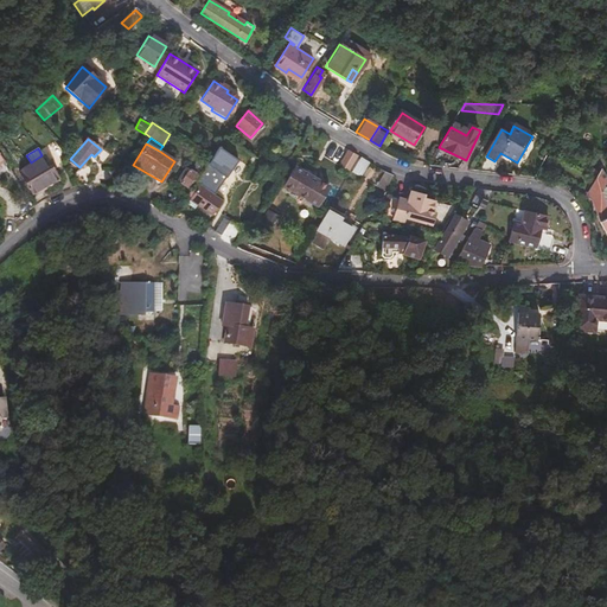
[(219,195),(243,158),(231,151),(230,153),(224,149),(215,164),(216,165),(218,166),(206,185),(219,195)]
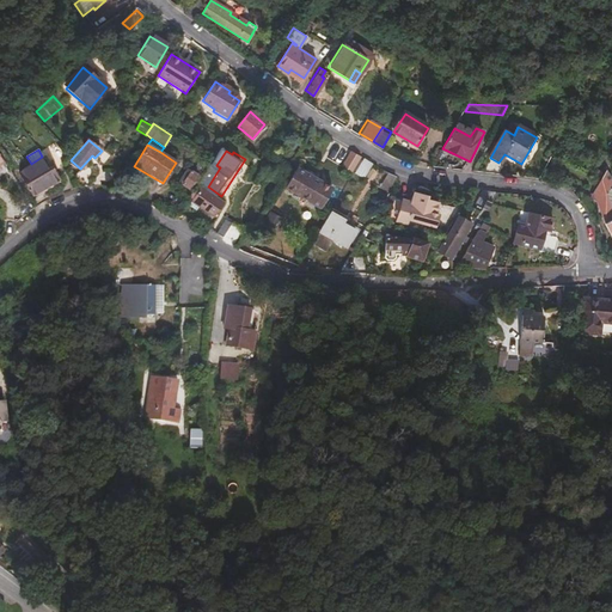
[(350,172),(359,158),(349,152),(341,166),(350,172)]
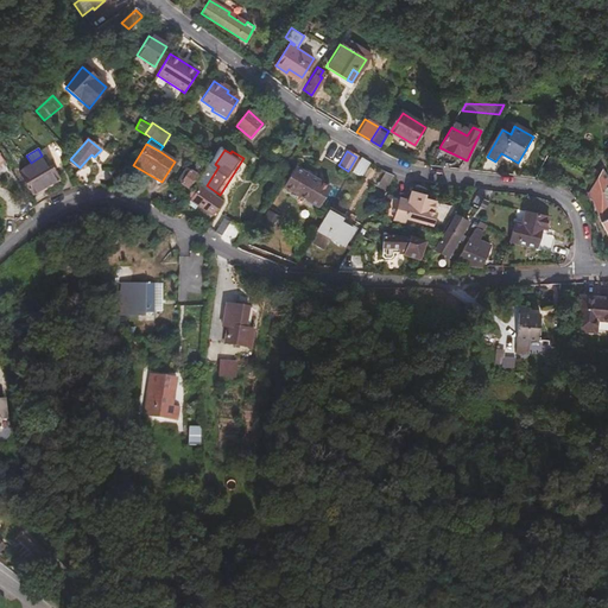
[(31,163),(18,171),(33,196),(59,179),(45,154),(42,156),(31,163)]
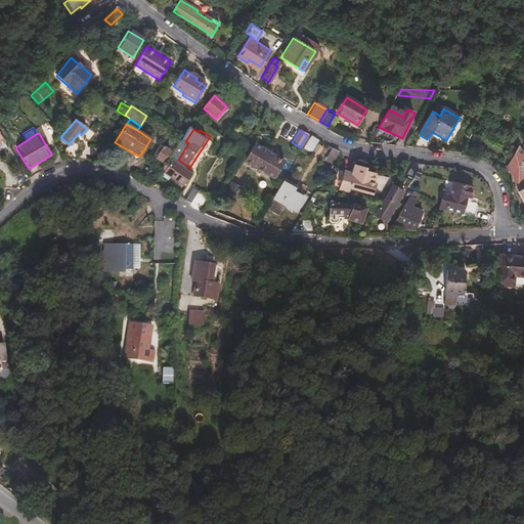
[(318,141),(311,137),(304,148),(311,153),(318,141)]
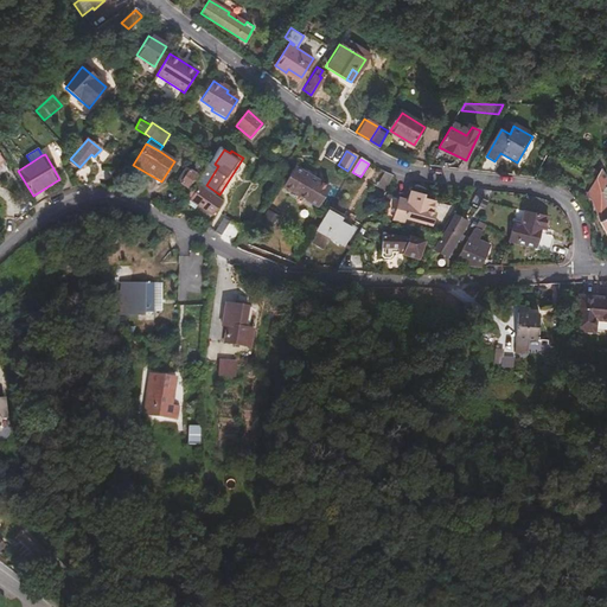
[(321,202),(332,183),(298,163),(287,183),(321,202)]
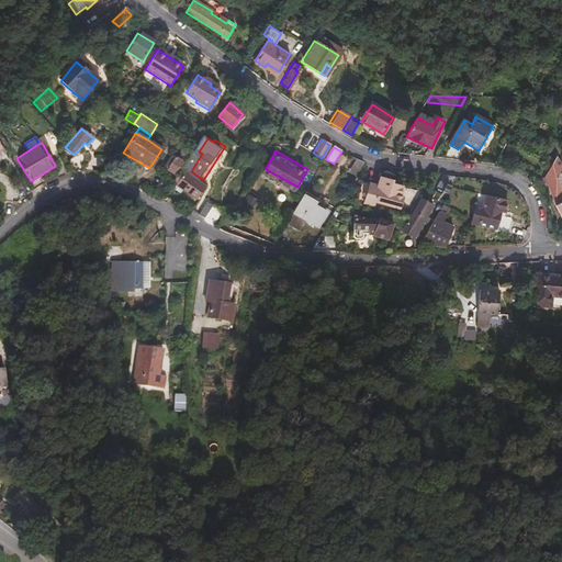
[(561,165),(561,156),(559,152),(547,172),(554,200),(561,215),(561,191),(559,187),(561,182),(561,171),(559,170),(561,165)]
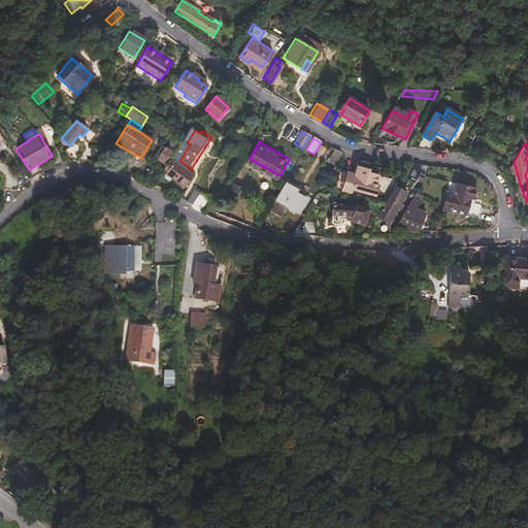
[(161,164),(171,147),(165,143),(162,147),(159,145),(152,157),(161,164)]
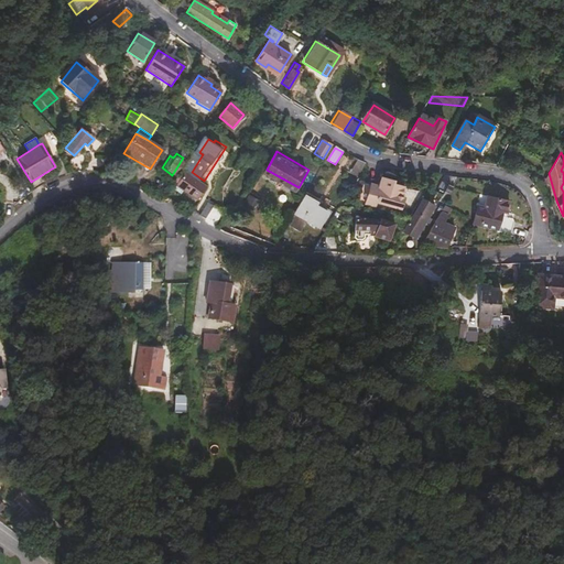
[(74,156),(75,172),(85,172),(84,155),(74,156)]
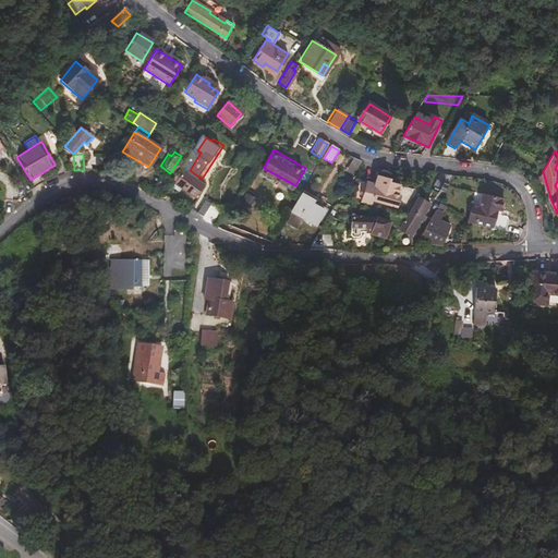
[(361,162),(354,159),(346,173),(353,177),(361,162)]
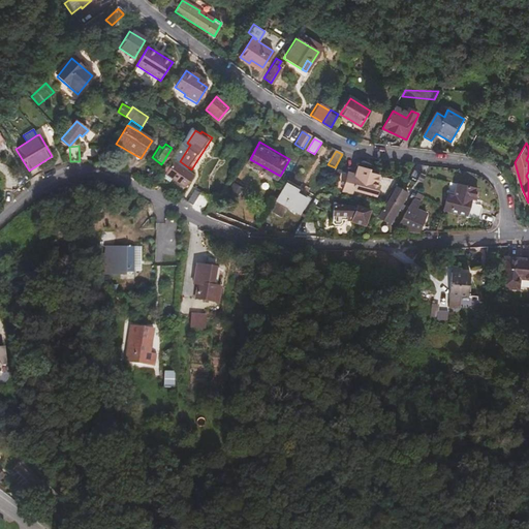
[(191,176),(168,160),(161,173),(184,187),(191,176)]
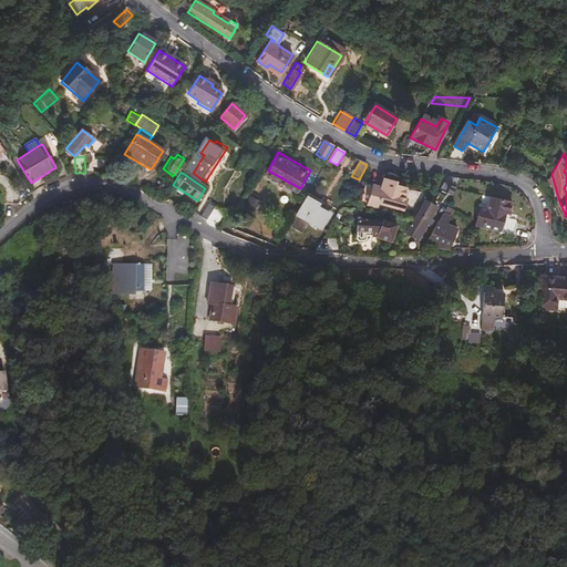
[(455,193),(462,176),(449,175),(443,187),(455,193)]
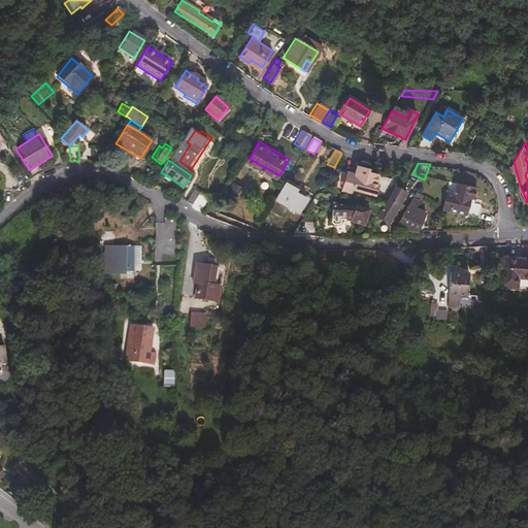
[(373,197),(381,177),(369,173),(370,171),(358,167),(355,175),(340,170),(334,189),(349,193),(350,190),(373,197)]
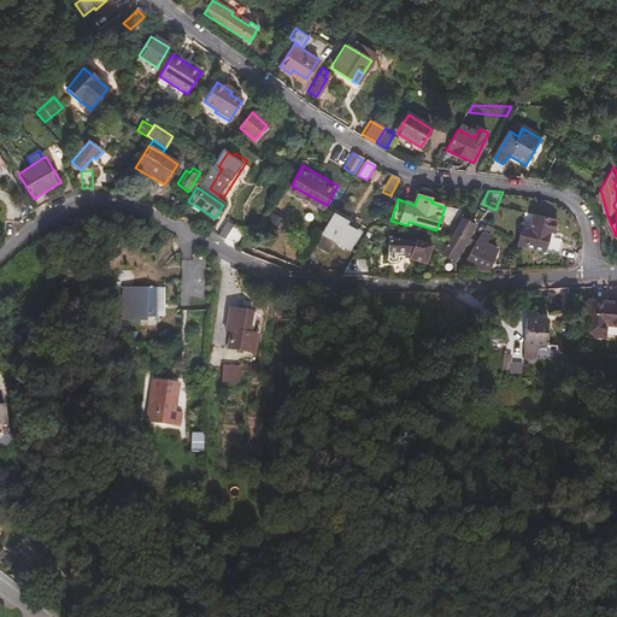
[(557,229),(559,216),(535,210),(532,223),(524,221),(518,241),(546,247),(546,248),(560,252),(565,235),(564,231),(557,229)]
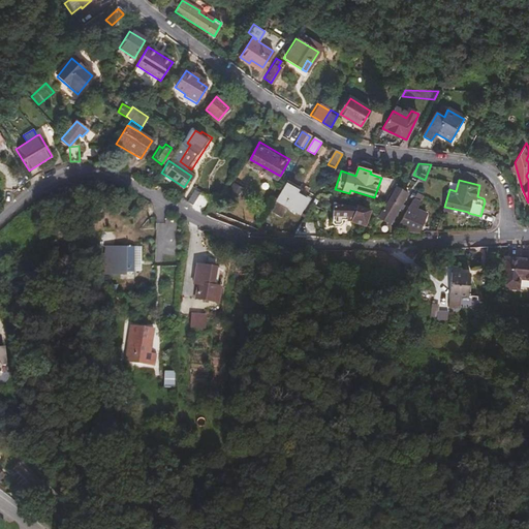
[(294,194),(282,187),(267,215),(279,221),(285,211),(297,217),(304,205),(292,197),(294,194)]
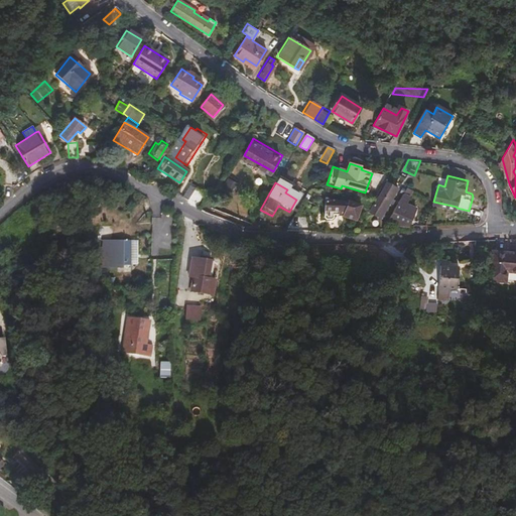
[(398,189),(387,183),(371,212),(383,219),(390,205),(393,206),(396,201),(393,200),(398,189)]
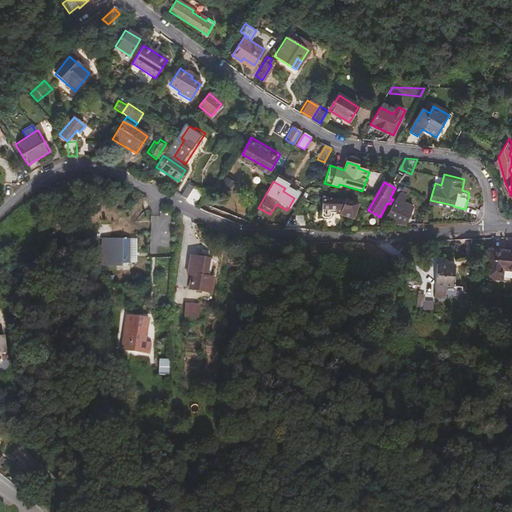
[(191,188),(185,185),(179,195),(185,198),(191,188)]
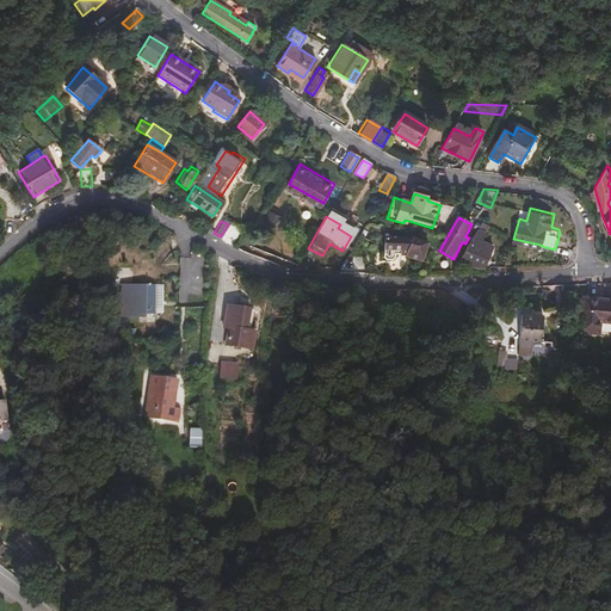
[(423,260),(427,244),(412,238),(387,236),(386,248),(408,251),(407,254),(423,260)]
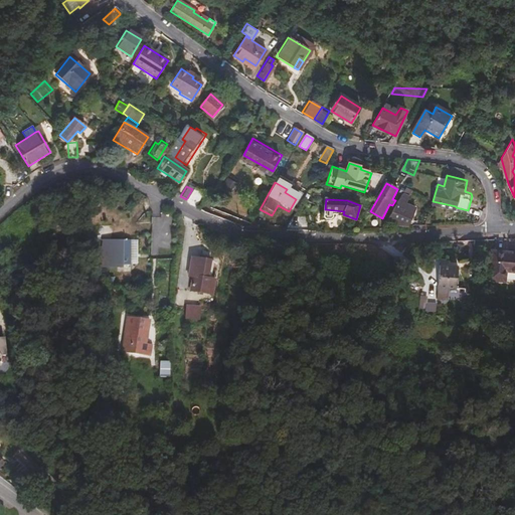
[(400,202),(391,221),(401,225),(403,224),(405,221),(411,224),(413,219),(417,210),(400,202)]
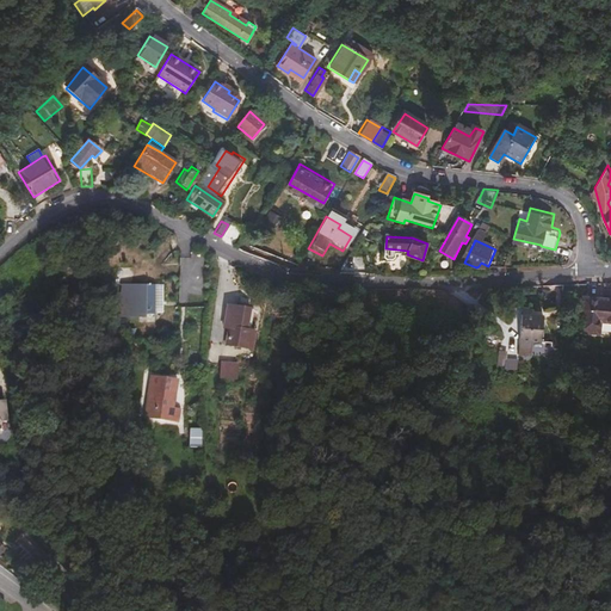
[(494,269),(505,267),(511,252),(499,251),(494,269)]
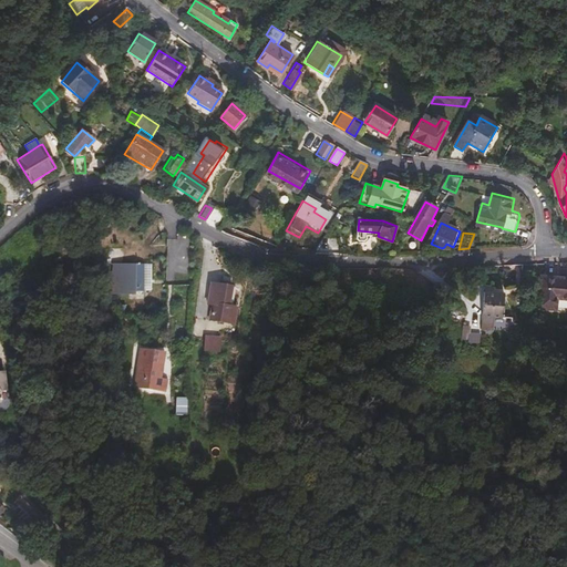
[(338,246),(322,245),(321,253),(337,254),(338,246)]
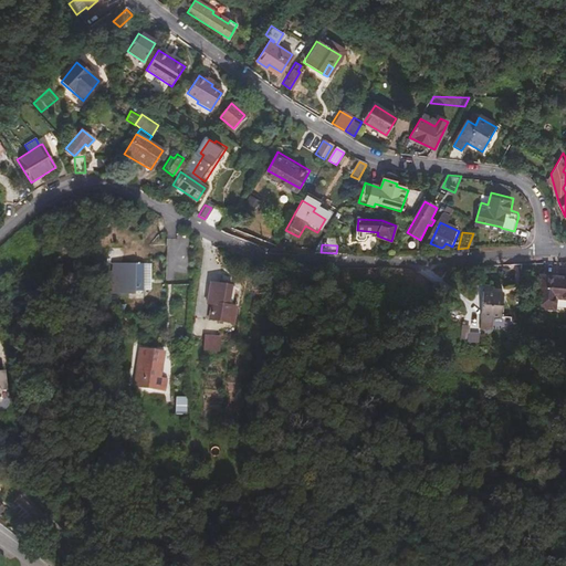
[(125,262),(125,287),(145,287),(146,263),(125,262)]
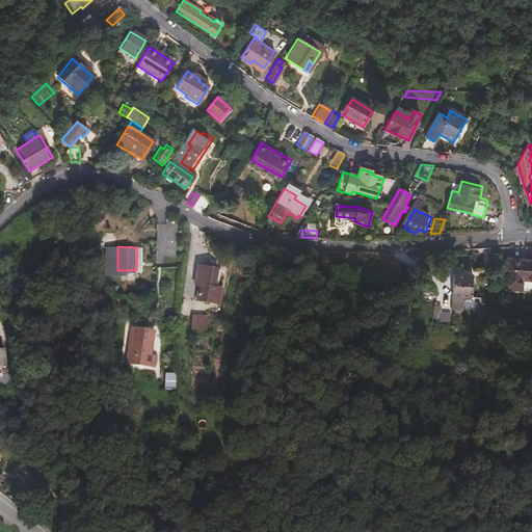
[(479,248),(479,259),(488,259),(489,248),(489,246),(479,248)]
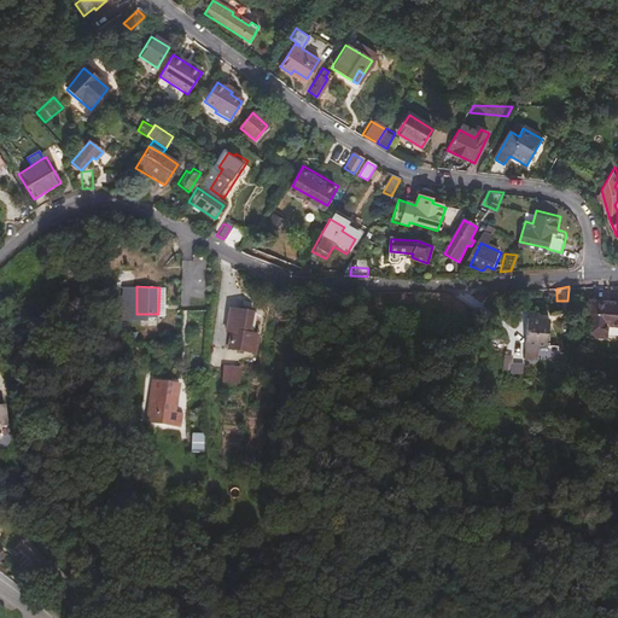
[(617,299),(589,298),(588,331),(601,332),(601,320),(617,320),(617,299)]
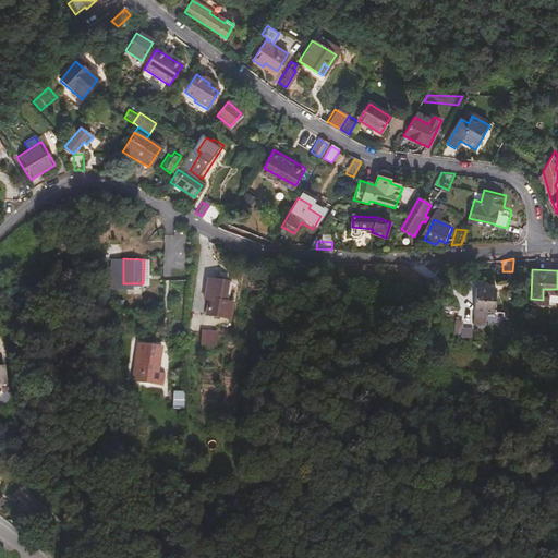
[(228,284),(208,281),(204,299),(208,300),(206,315),(230,319),(232,304),(225,303),(228,284)]
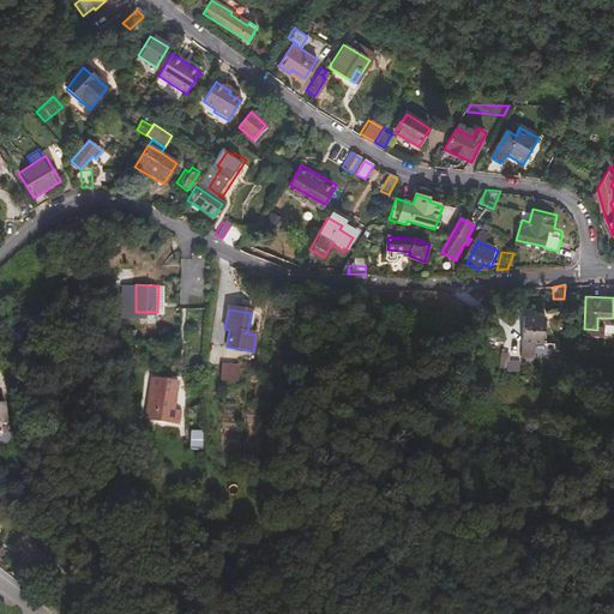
[(545,319),(521,317),(521,359),(527,359),(527,344),(542,344),(545,319)]
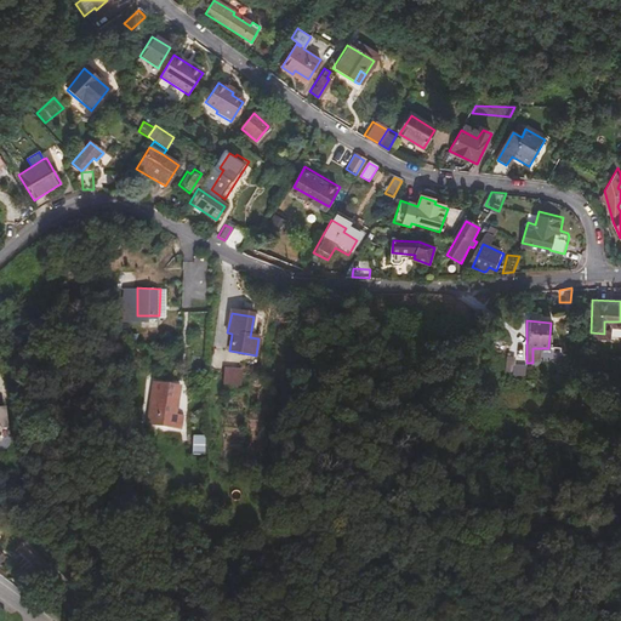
[(507,372),(516,374),(517,358),(508,357),(507,372)]
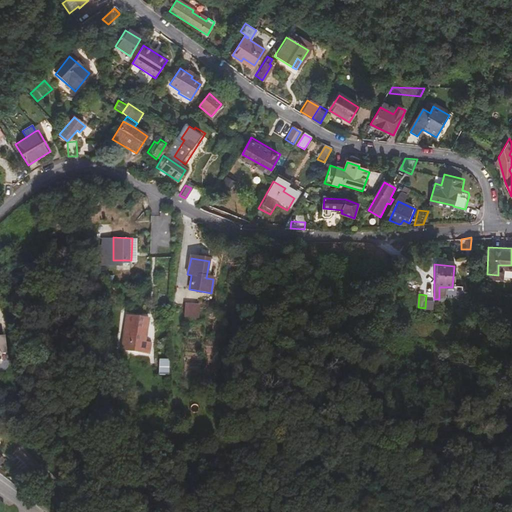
[(425,312),(433,313),(434,304),(426,303),(425,312)]
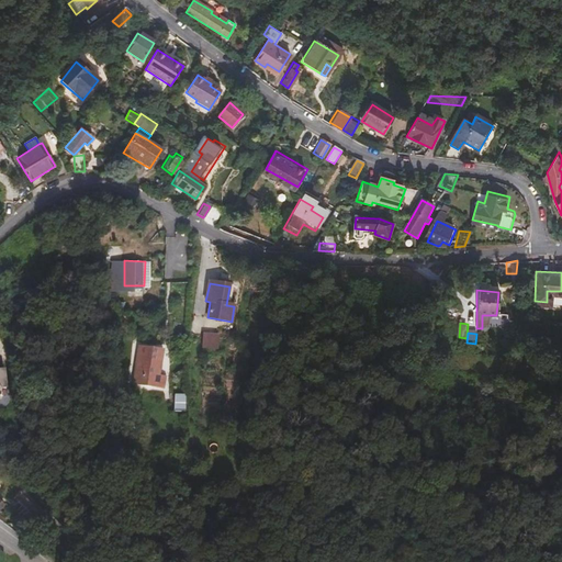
[(218,336),(203,336),(203,349),(218,349),(218,336)]
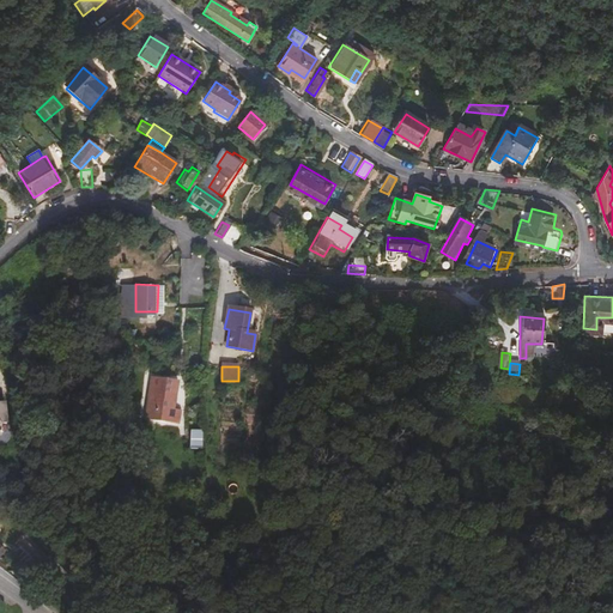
[(183,407),(177,406),(169,405),(174,377),(155,374),(147,416),(181,420),(183,407)]
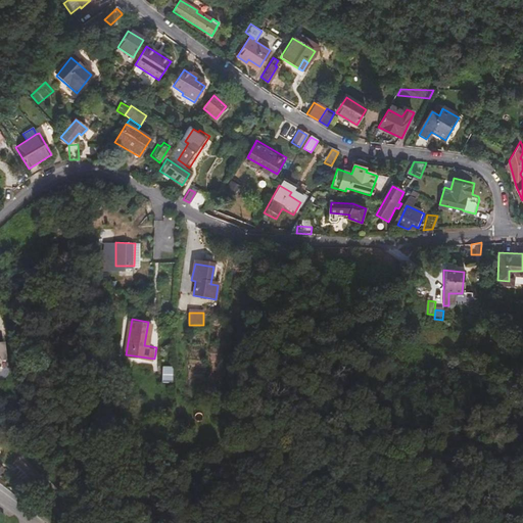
[(144,345),(151,346),(154,323),(148,322),(144,345)]
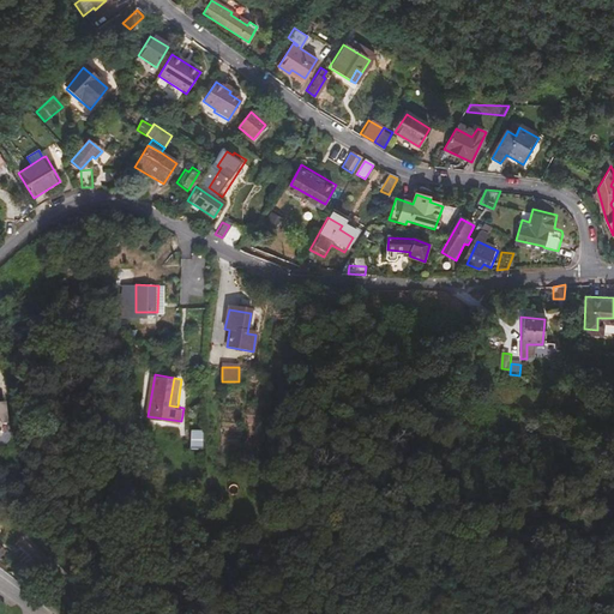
[(191,444),(204,444),(204,431),(191,431),(191,444)]
